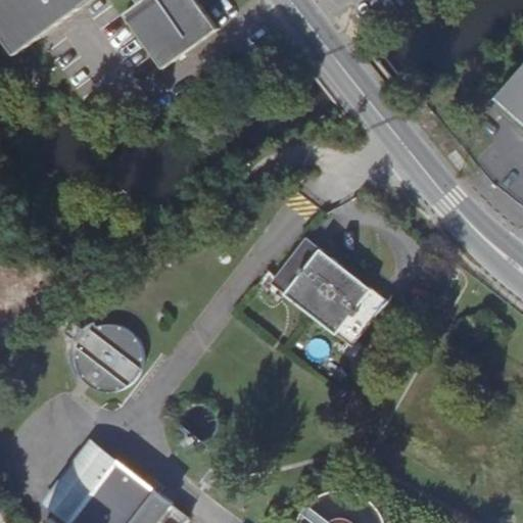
[(138,0),(124,10),(164,64),(218,25),(198,0),(0,0),(0,30),(15,51),(84,0),(138,0)]
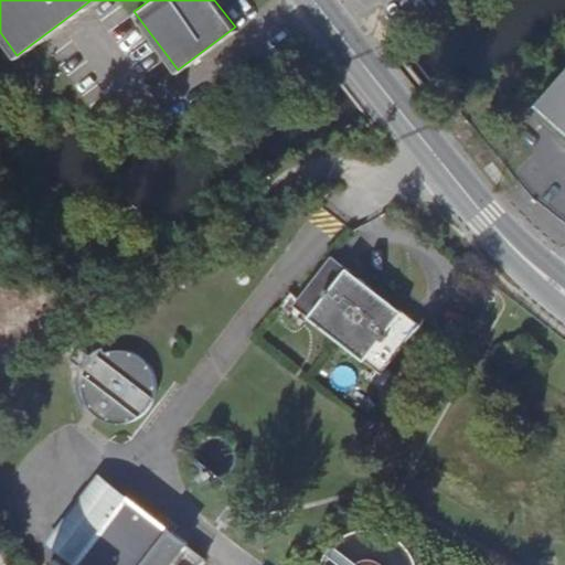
[(564,77),(537,108),(564,132),(564,77)]
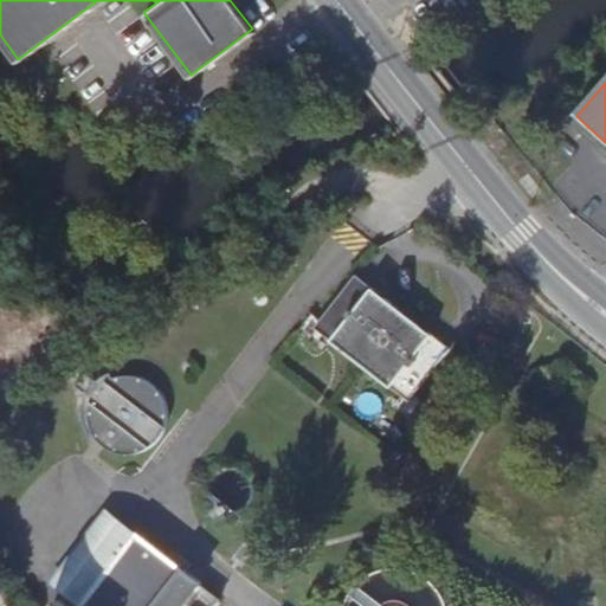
[(362,365),(404,310),(388,298),(381,305),(369,295),(373,288),(355,274),(314,326),(362,365)]
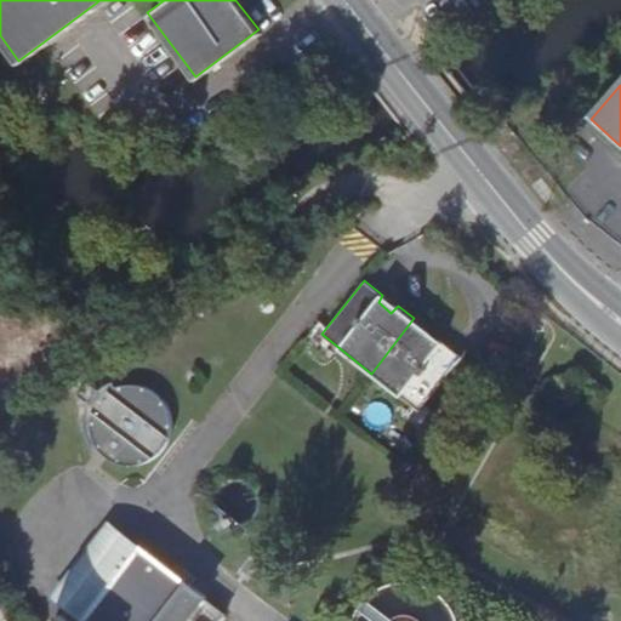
[(428,330),(414,318),(371,374),(420,410),(462,355),(443,341),(437,348),(423,337),(428,330)]
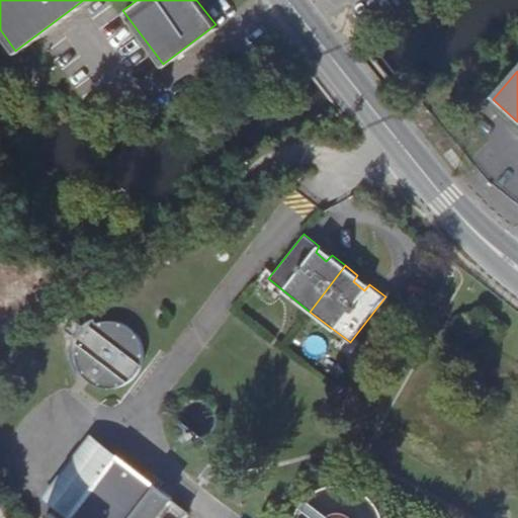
[(139,370),(142,361),(144,350),(142,343),(140,338),(137,332),(133,328),(127,324),(117,320),(111,319),(104,319),(92,323),(86,329),(80,336),(76,347),(76,351),(78,361),(81,369),(86,375),(92,381),(100,384),(110,386),(116,386),(122,384),(127,381),(135,375),(139,370)]
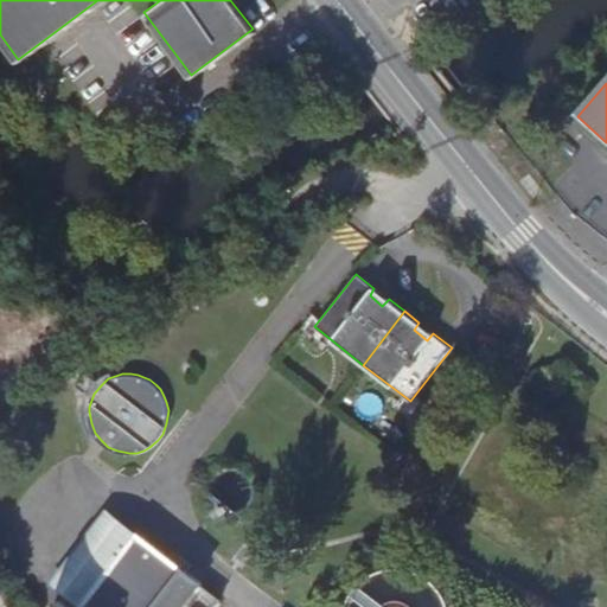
[(93,388),(94,382),(93,378),(89,375),(84,375),(80,378),(78,384),(80,387),(84,390),(88,390),(93,388)]
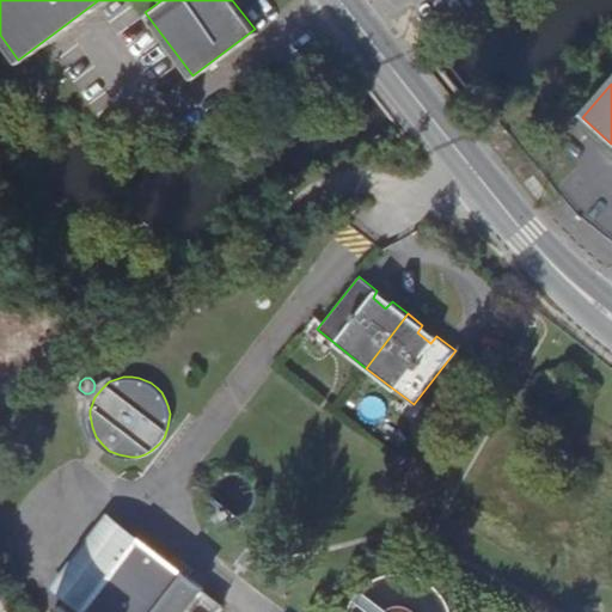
[(81,611),(86,611),(141,540),(105,514),(49,588),(81,611)]
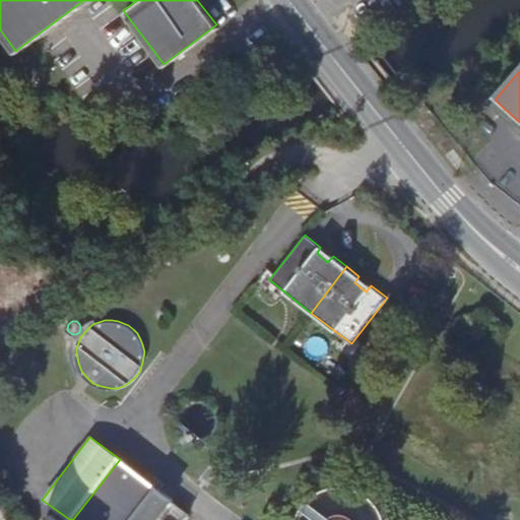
[(174,501),(121,460),(74,519),(58,519),(53,516),(49,519),(185,519),(187,517),(171,505),(174,501)]
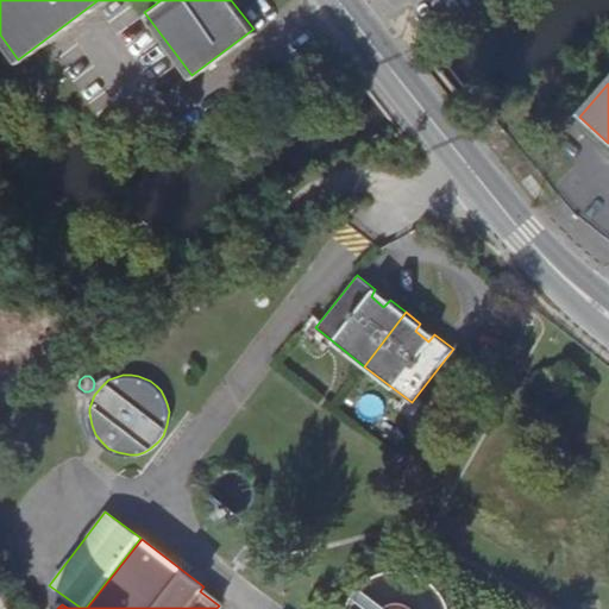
[(451,608),(443,590),(433,581),(420,572),(399,569),(377,573),(365,581),(358,586),(350,598),(346,608),(451,608)]
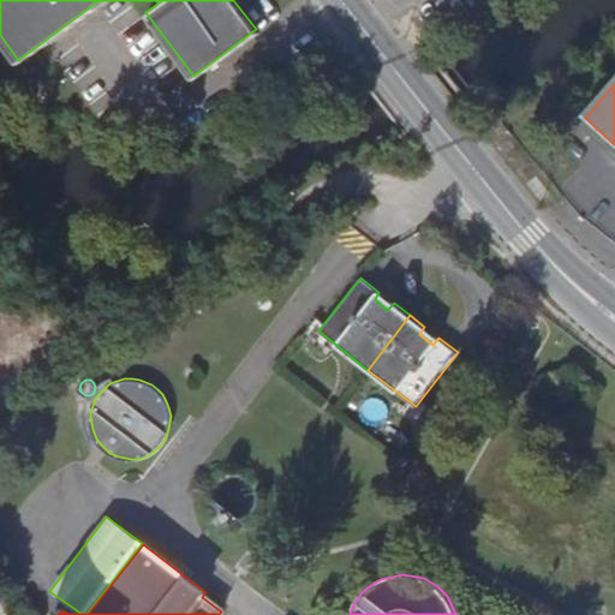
All buildings are outlined.
